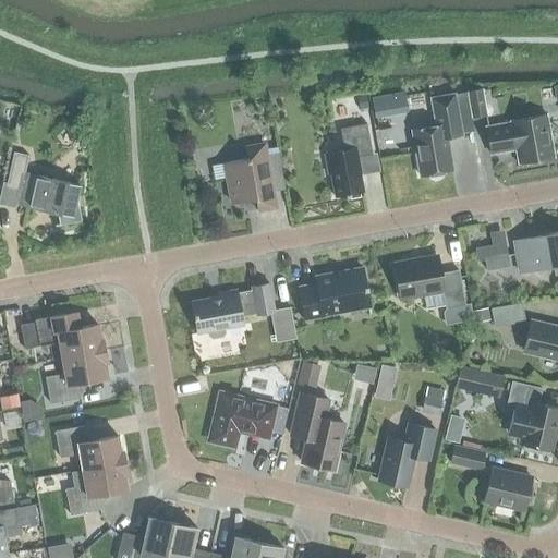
[(485,116),(481,89),(466,92),(471,118),(485,116)]
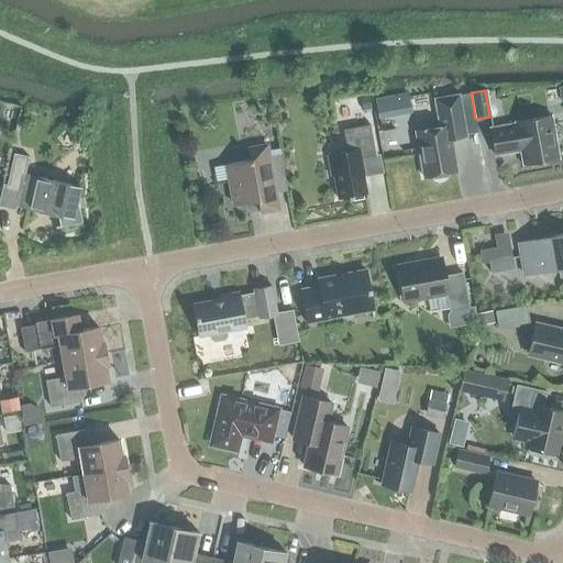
[(407,92),(374,99),(377,119),(410,113),(407,92)]
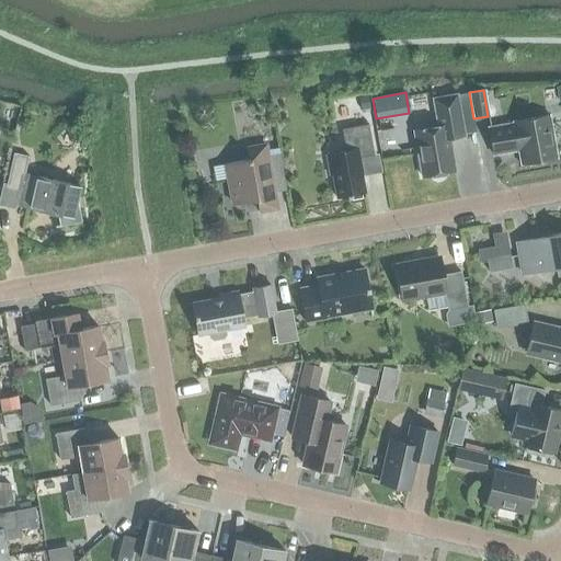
[(445,173),(454,172),(448,139),(464,136),(456,95),(432,100),(437,127),(413,132),(422,178),(431,175),(433,179),(437,181),(441,180),(444,178),(445,173)]
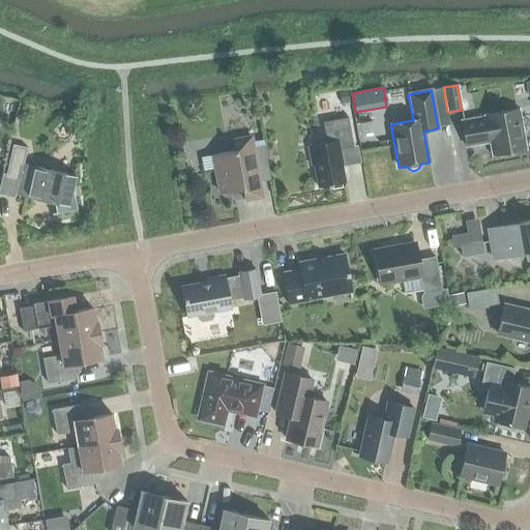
[(340,106),(349,105),(347,91),(337,92),(340,106)]
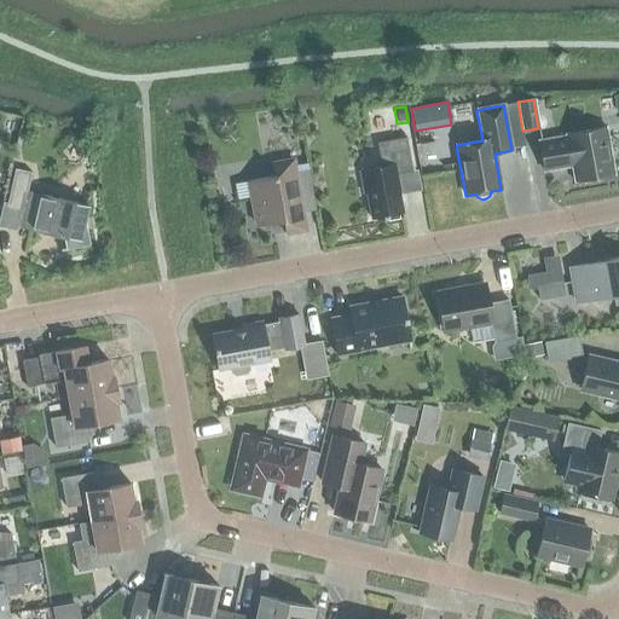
[(571,167),(574,181),(613,174),(605,127),(566,134),(566,137),(538,142),(543,172),(571,167)]
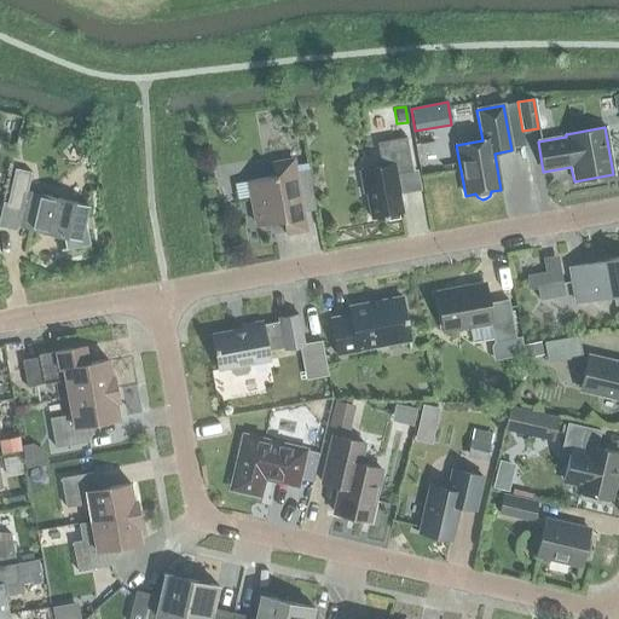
[(411,171),(405,138),(387,142),(389,150),(377,152),(381,168),(359,172),(363,194),(365,194),(370,219),(382,217),(382,218),(387,218),(387,215),(403,213),(395,174),(411,171)]
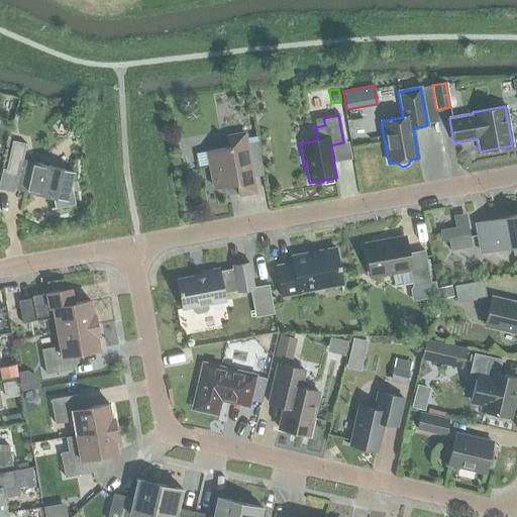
[(229,147),(195,153),(198,168),(210,166),(214,189),(235,185),(237,196),(254,193),(251,178),(245,143),(244,138),(243,133),(227,136),(229,147)]
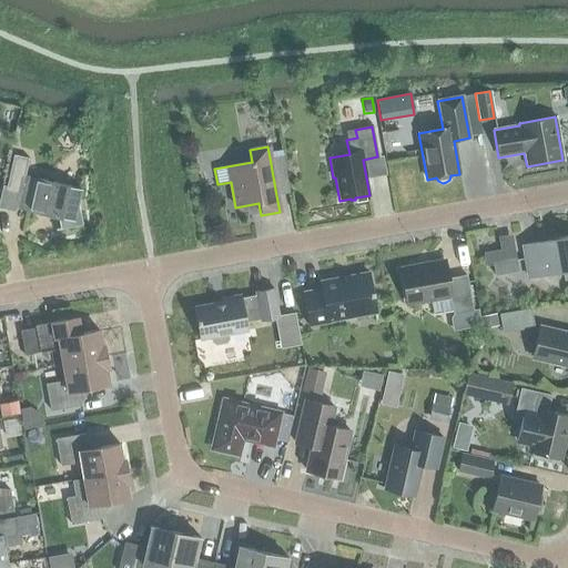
[(77,200),(80,189),(24,176),(28,159),(13,155),(6,186),(19,190),(16,208),(57,217),(59,229),(56,230),(56,231),(82,225),(77,200)]
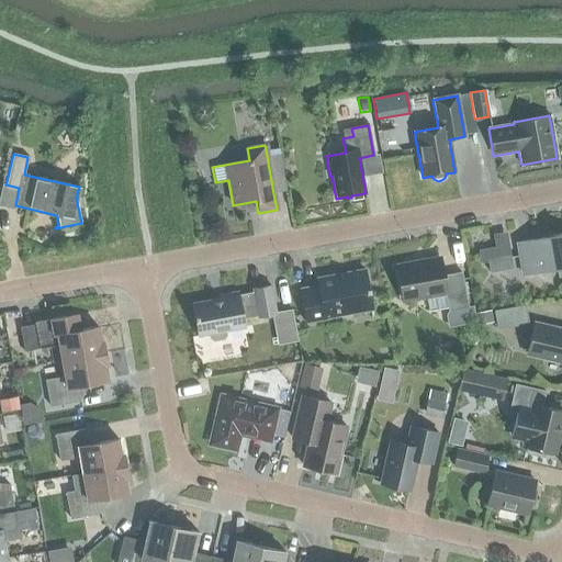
[(561,234),(516,243),(523,274),(555,268),(557,278),(561,277),(561,234)]
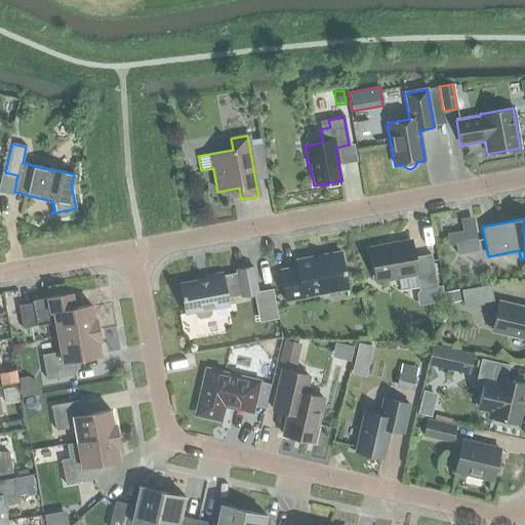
[(462,231),(446,234),(448,246),(465,243),(462,231)]
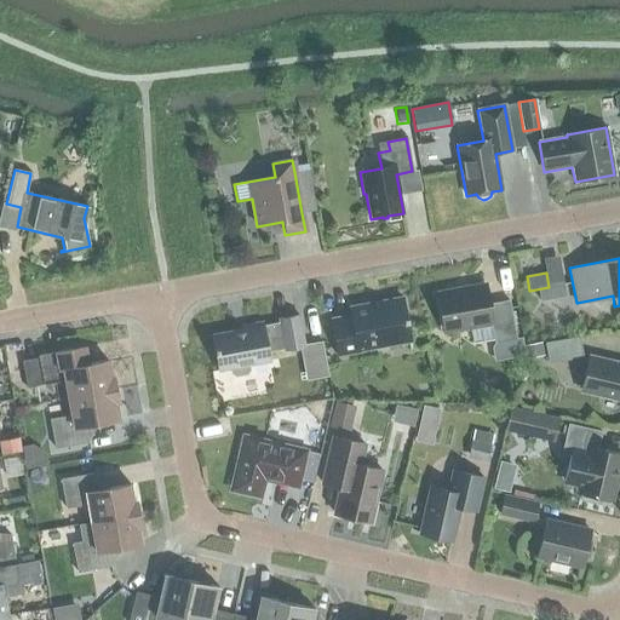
[(457,293),(436,297),(442,329),(457,327),(458,332),(478,328),(478,323),(492,321),(495,343),(493,348),(494,360),(518,356),(521,345),(520,338),(515,339),(507,300),(489,304),(486,287),(470,291),(470,286),(457,288),(457,293)]
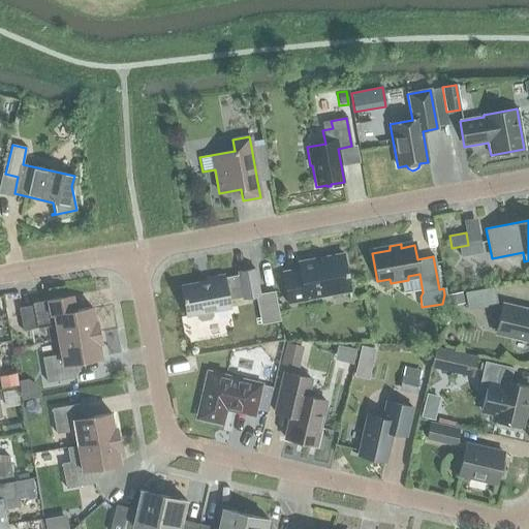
[(325,256),(313,258),(313,260),(298,262),(299,270),(282,273),(287,304),(306,300),(306,299),(349,291),(346,275),(347,275),(346,271),(345,271),(343,254),(327,257),(325,256)]
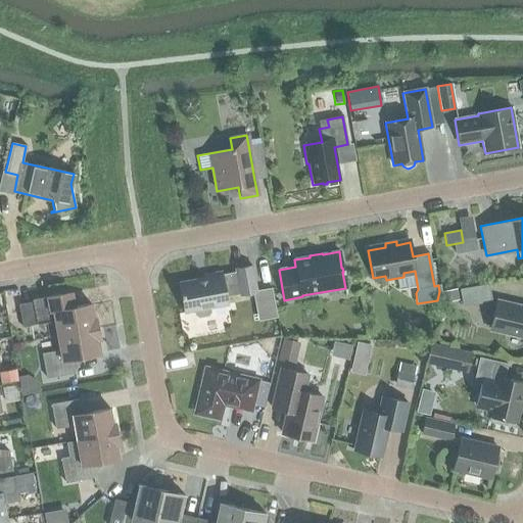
[(184,313),(193,312),(194,316),(198,318),(207,317),(210,313),(209,308),(227,305),(225,297),(239,294),(239,295),(256,292),(251,267),(235,270),(235,273),(221,275),(221,272),(204,275),(205,278),(179,283),(184,313)]
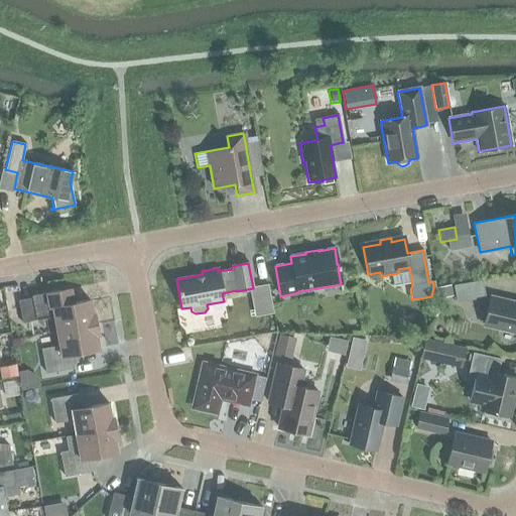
[(485,297),(482,280),(453,285),(456,302),(485,297)]
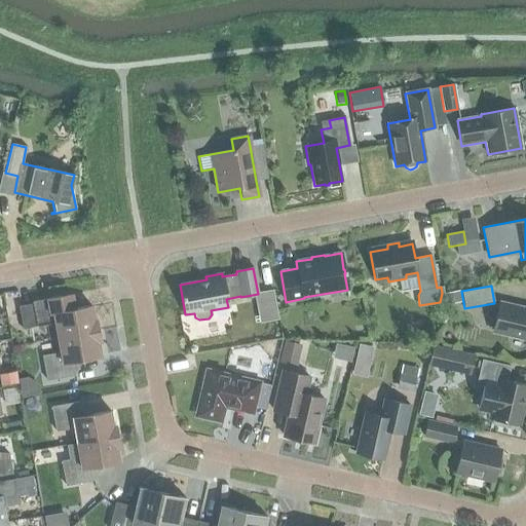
[(442,294),(444,305),(460,302),(458,291),(442,294)]
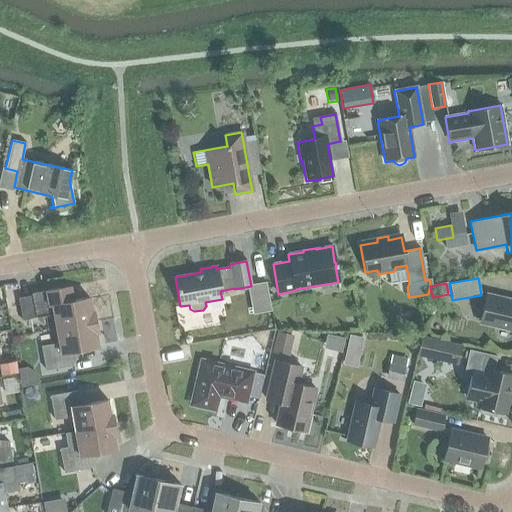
[(53,315),(56,329),(95,322),(93,311),(91,311),(89,298),(73,301),(70,287),(31,294),(31,296),(18,298),(22,320),(53,315)]
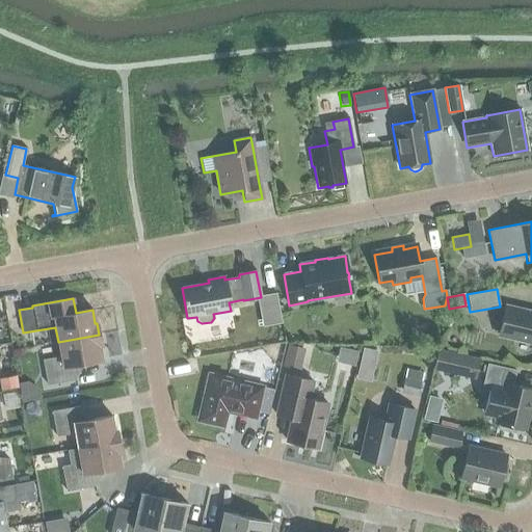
[(282,323),(277,302),(259,306),(263,327),(282,323)]
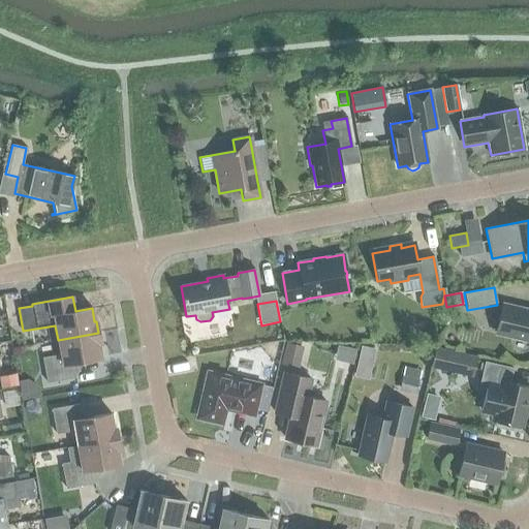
[(528,311),(501,306),(495,333),(528,340),(528,311)]
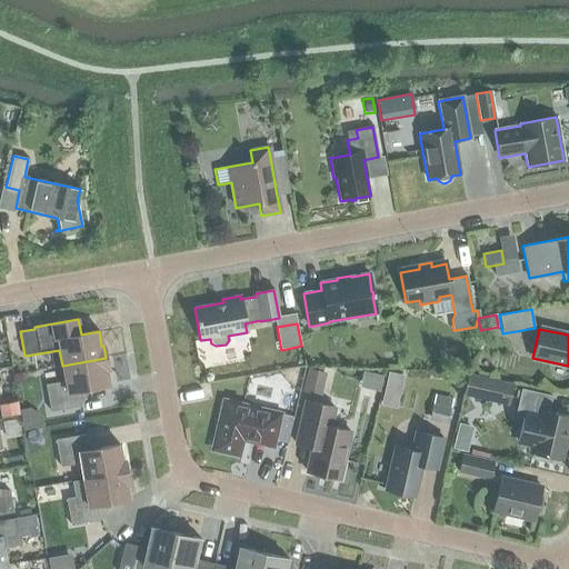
[(106,358),(62,366),(65,381),(46,386),(50,411),(80,407),(78,390),(108,385),(106,370),(108,370),(106,358)]
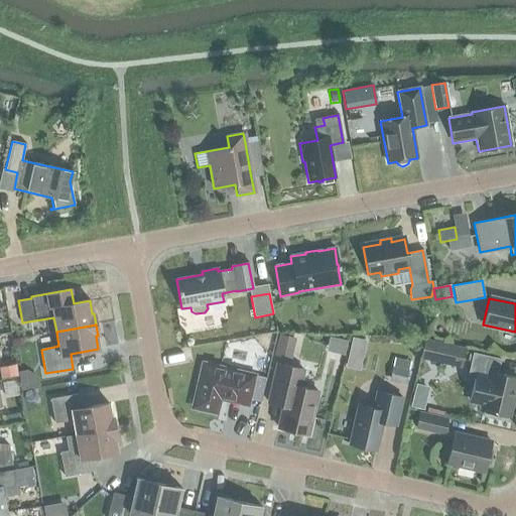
[(278,334),(273,355),(291,359),(296,338),(278,334)]
